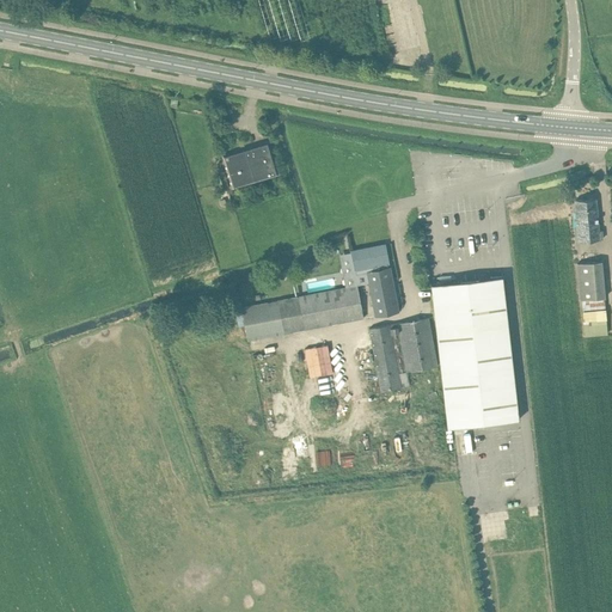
[(225,157),(236,189),(280,175),(270,142),(225,157)]
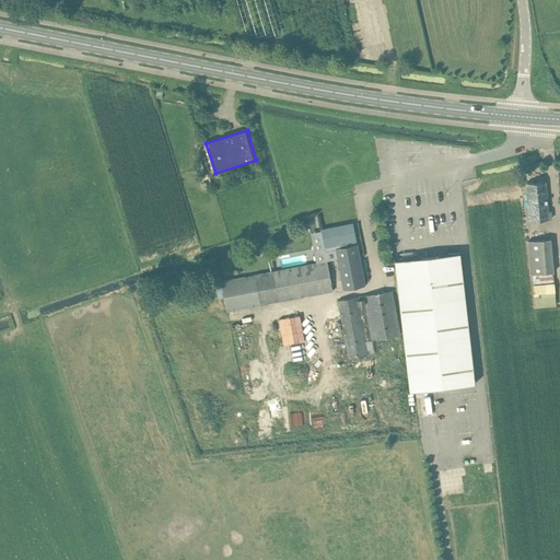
[(198,154),(194,156),(200,176),(205,174),(198,154)]
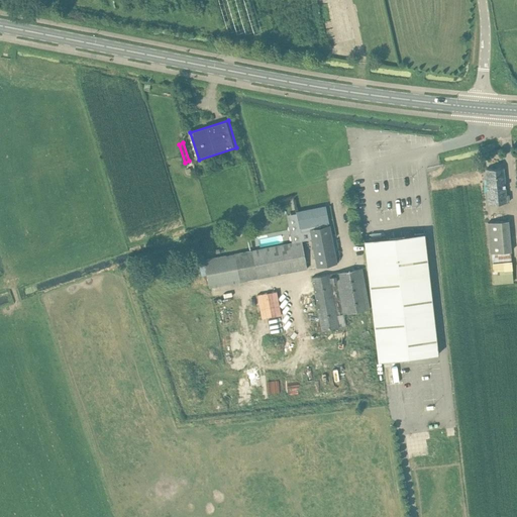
[(503,168),(486,169),(489,204),(508,202),(508,194),(505,195),(503,168)]
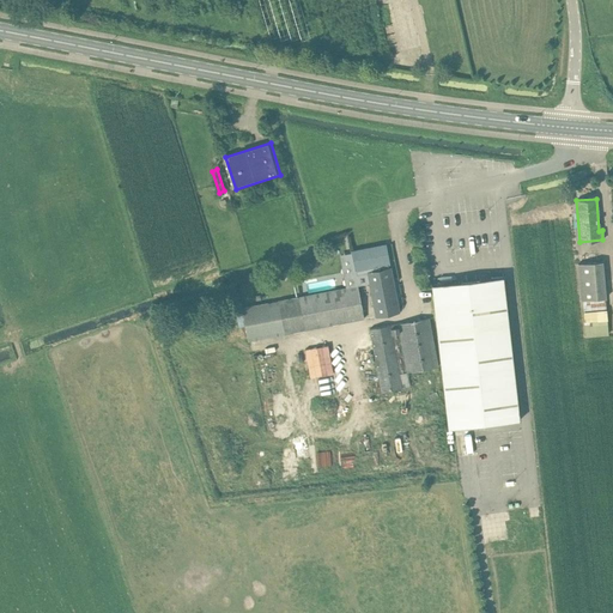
[(350,250),(354,271),(390,263),(387,244),(350,250)]
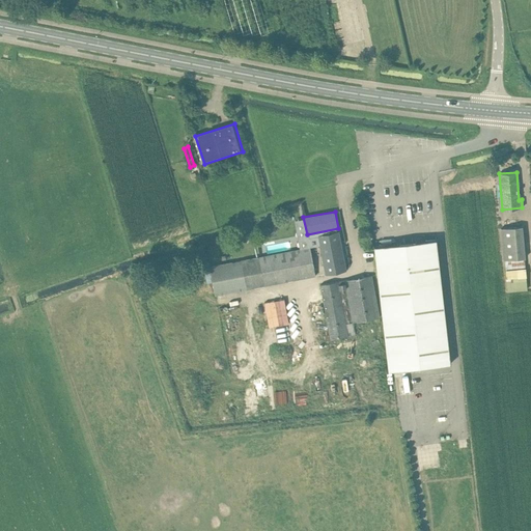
[(522,226),(500,228),(503,260),(504,260),(506,291),(527,290),(525,268),(524,258),(525,258),(522,226)]
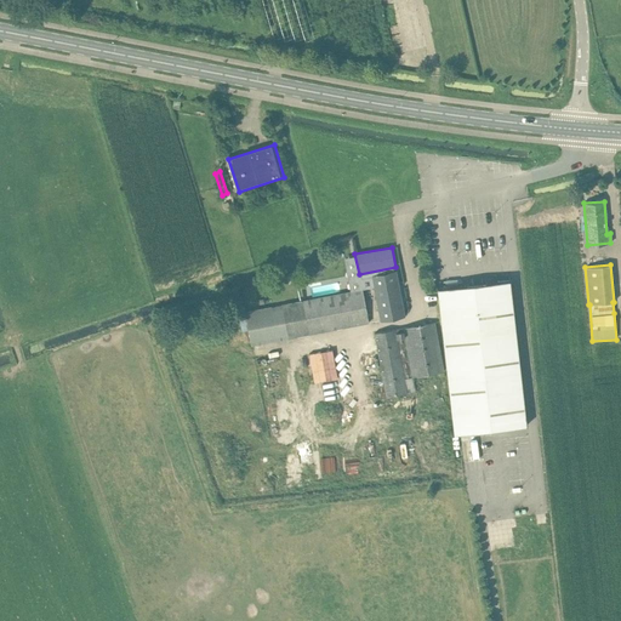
[(381,320),(404,317),(394,271),(371,275),(381,320)]
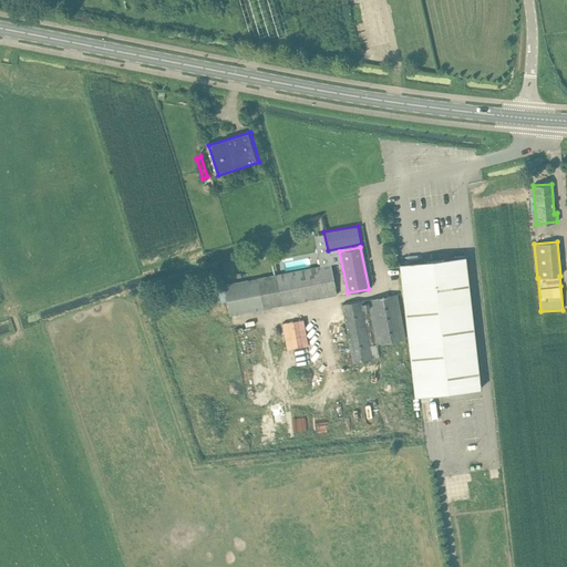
[(419,395),(481,389),(465,256),(404,263),(419,395)]
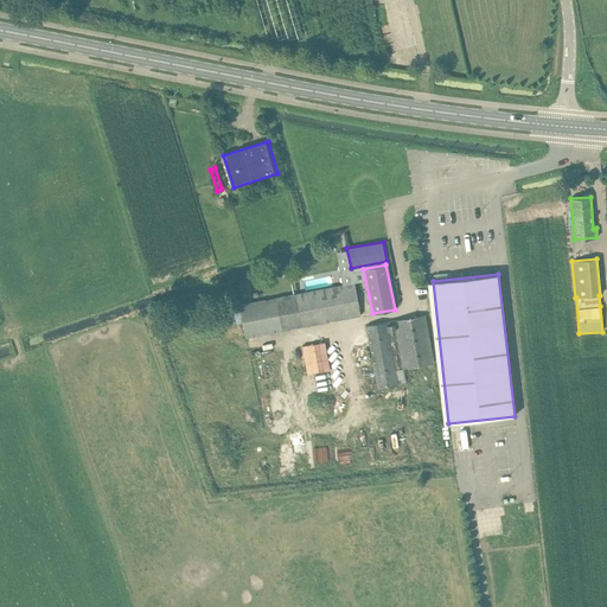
[(360,315),(355,283),(355,282),(238,305),(246,338),(360,315)]
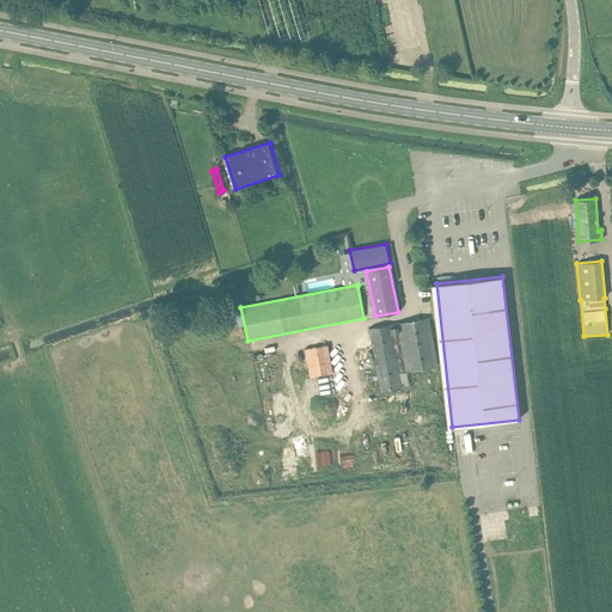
[(377,428),(424,418),(404,322),(357,331),(377,428)]
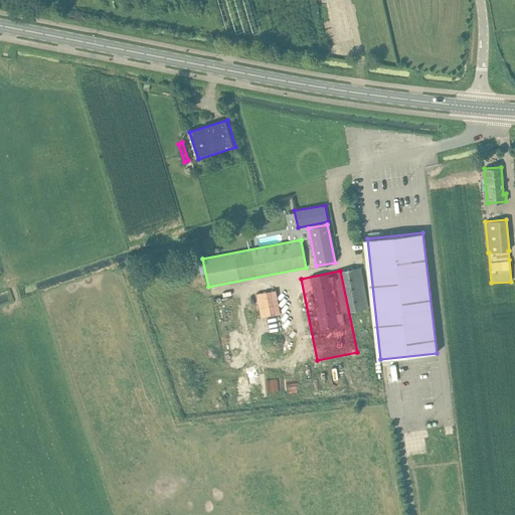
[(245,382),(234,383),(237,407),(247,407),(245,382)]
